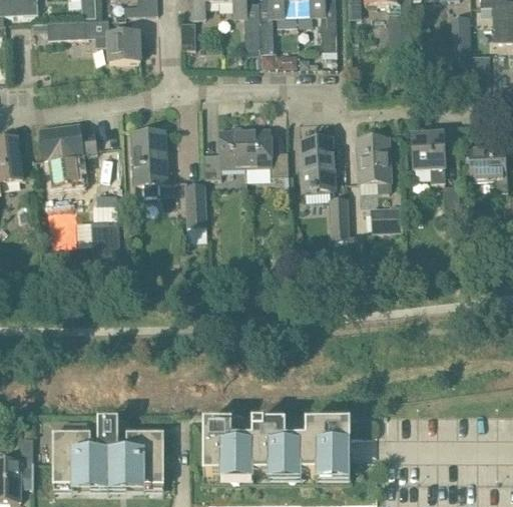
[(0,0),(0,14),(39,13),(38,0),(0,0)]
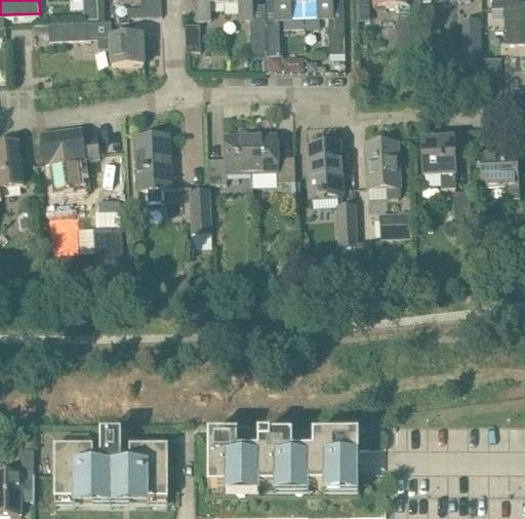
[(83,0),(84,17),(98,16),(97,0),(83,0)]
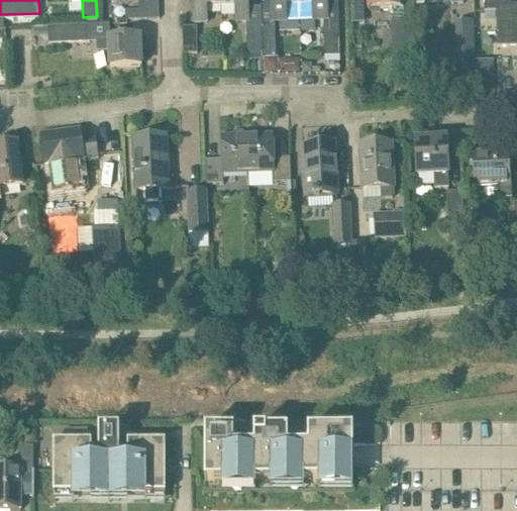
[(139,0),(139,5),(139,14),(160,13),(159,0),(139,0)]
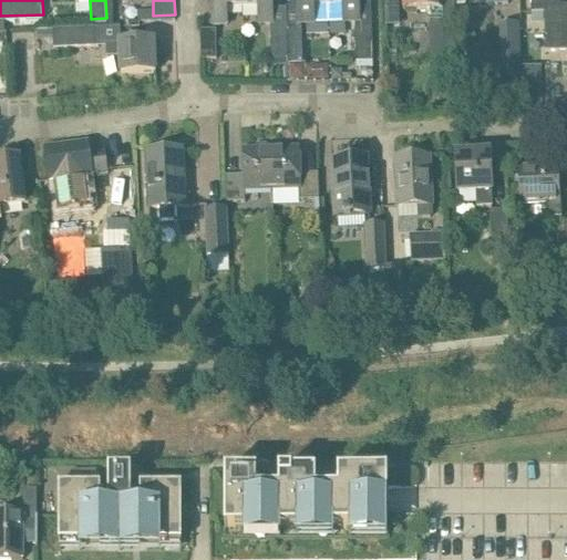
[(226,2),(241,2),(241,0),(212,0),(213,21),(226,20),(226,2)]
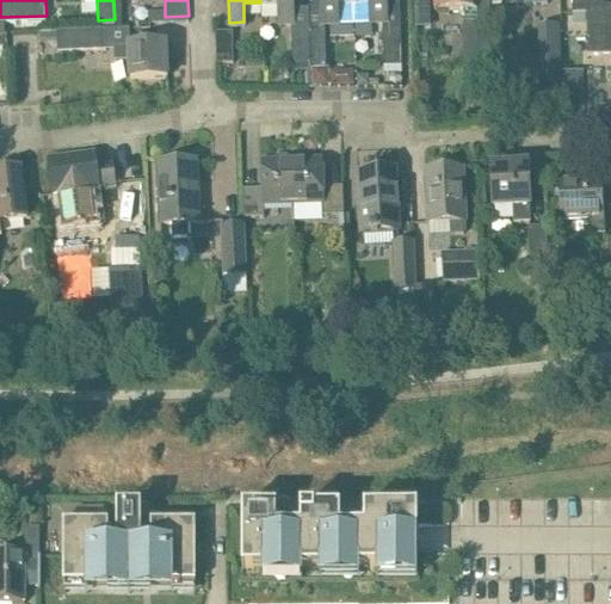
[(260,0),(260,2),(278,2),(278,20),(295,20),(294,0),(260,0)]
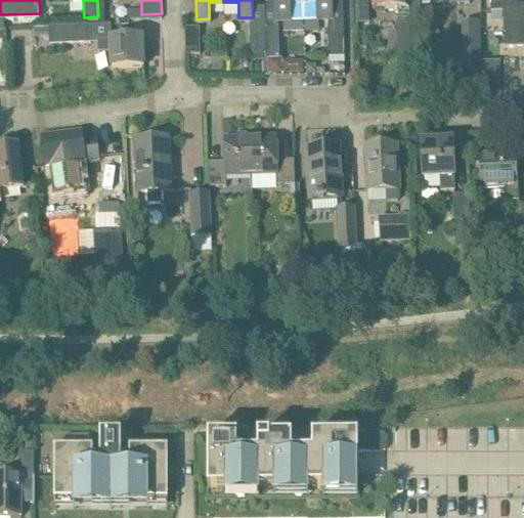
[(304,17),(304,0),(276,0),(277,17),(291,17),(304,17)]
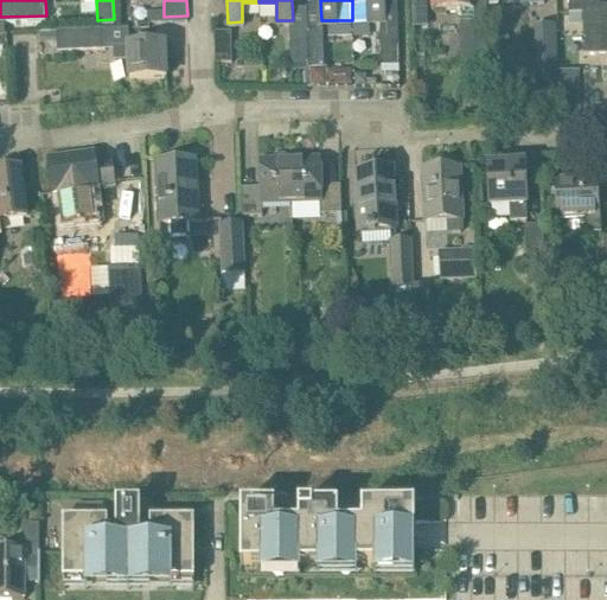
[(352,0),(352,20),(385,19),(384,0),(352,0)]
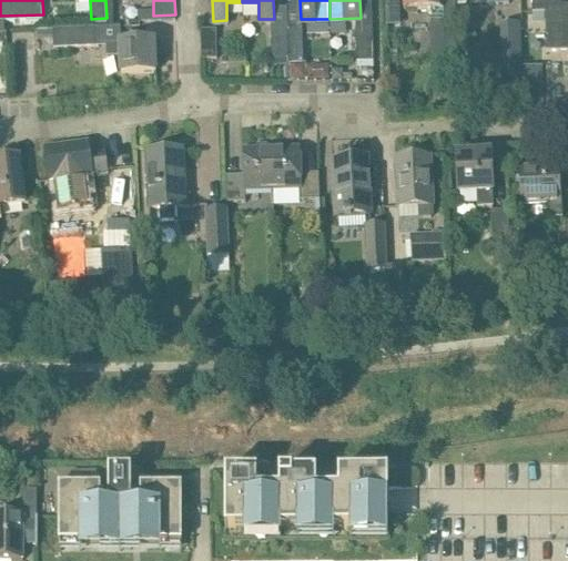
[(386,0),(387,17),(401,17),(399,0),(386,0)]
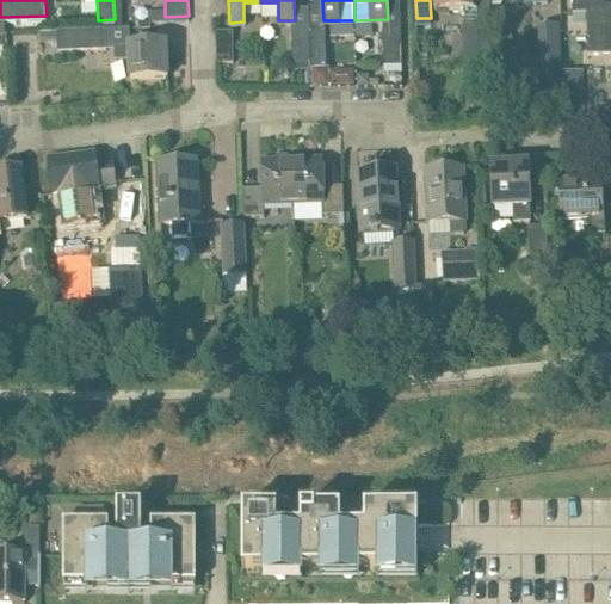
[(436,0),(436,6),(462,6),(463,25),(469,25),(479,25),(489,24),(489,0),(436,0)]
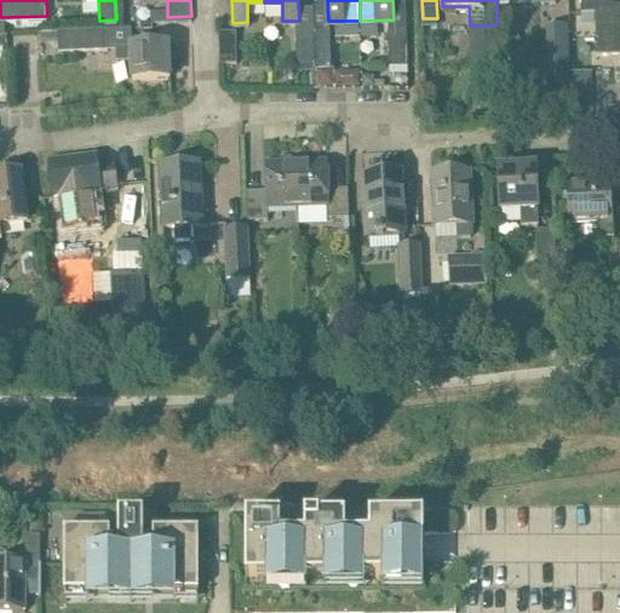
[(579,0),(580,9),(595,7),(596,51),(619,50),(619,0),(613,0),(579,0)]
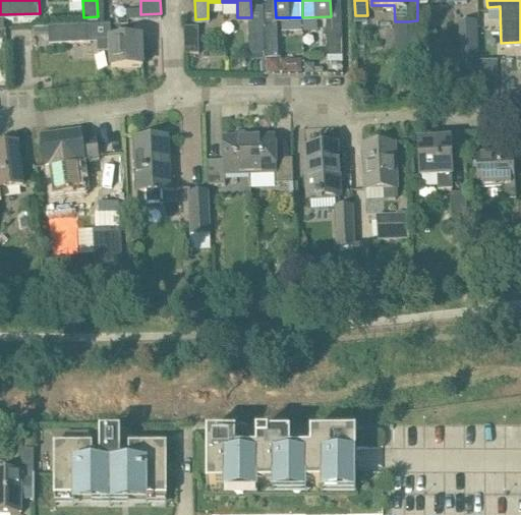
[(477,17),(460,18),(461,63),(478,62),(477,17)]
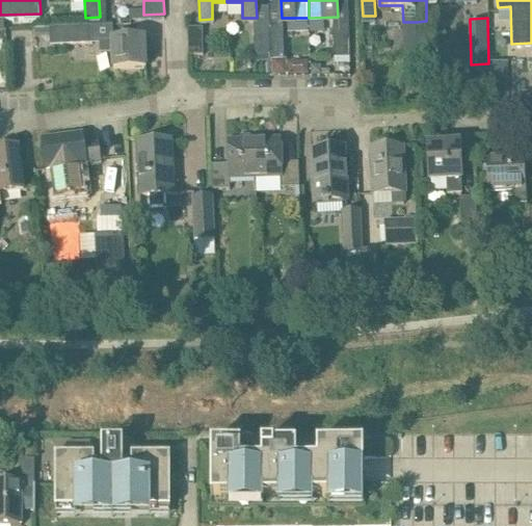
[(333,21),(334,52),(350,52),(349,21),(333,21)]
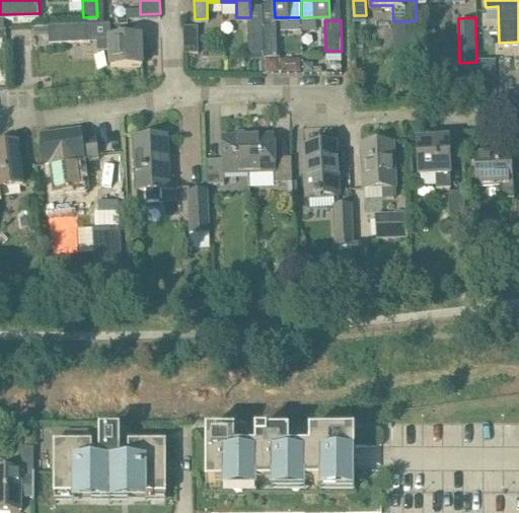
[(406,21),(398,21),(399,58),(417,57),(416,20),(406,21)]
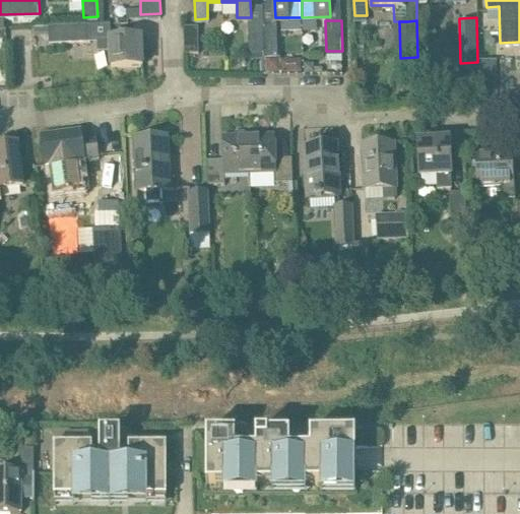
[(85,21),(34,23),(34,24),(35,29),(48,29),(49,40),(89,39),(89,21),(85,21)]
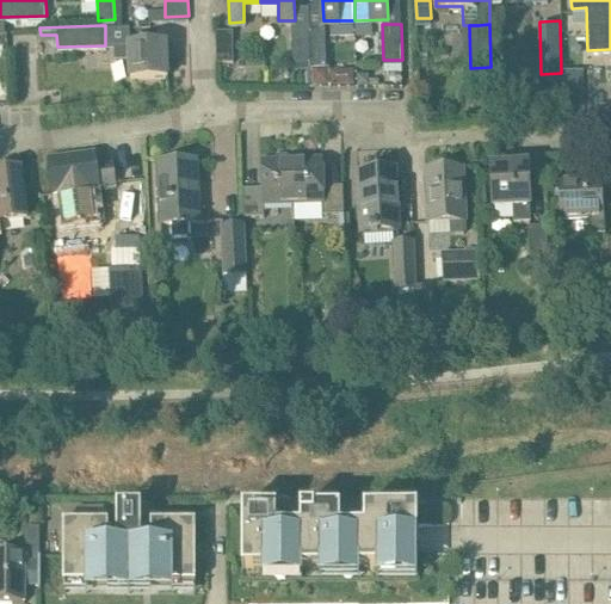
[(233,26),(215,26),(216,59),(234,57),(233,26)]
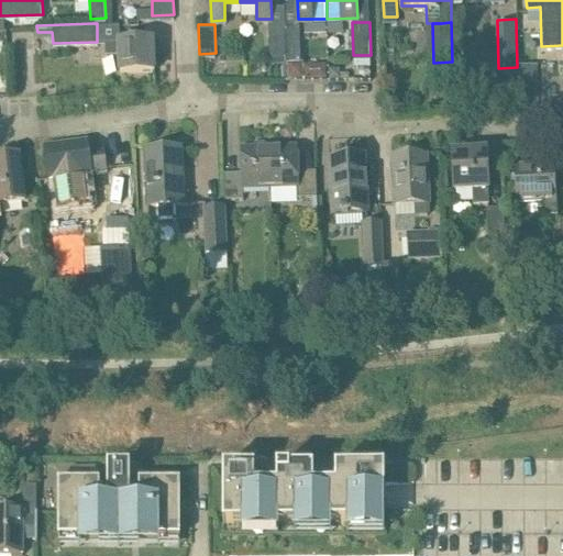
[(274,58),(286,58),(285,24),(271,24),(268,25),(269,54),(269,58),(274,58)]
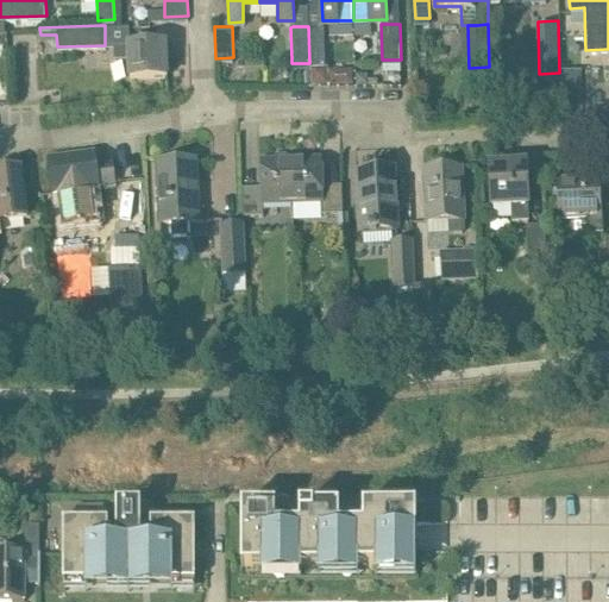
[(311,63),(325,63),(325,26),(308,26),(309,63),(311,63)]
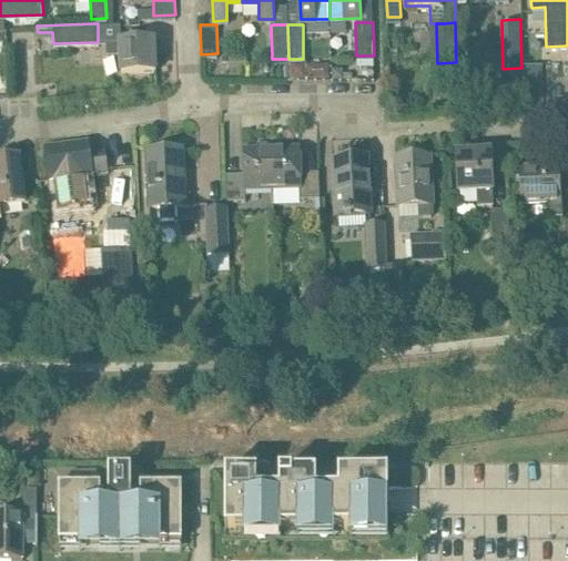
[(108,53),(121,52),(122,69),(156,67),(154,37),(107,40),(108,53)]
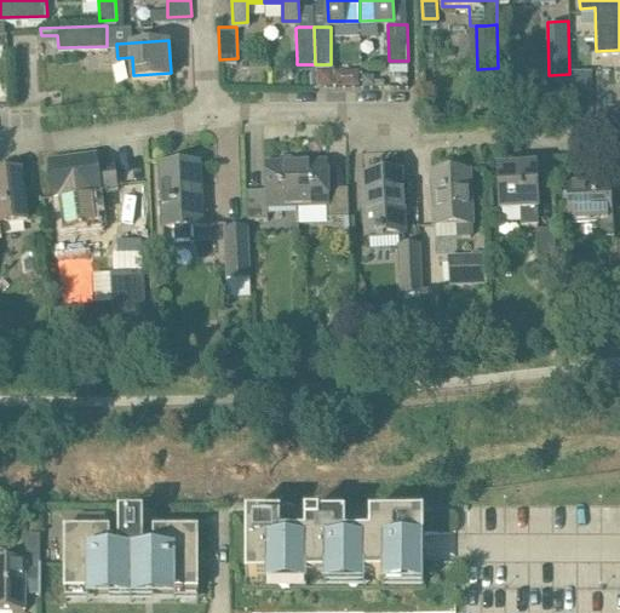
[(316,82),(336,81),(334,68),(331,64),(316,64),(315,64),(316,82)]
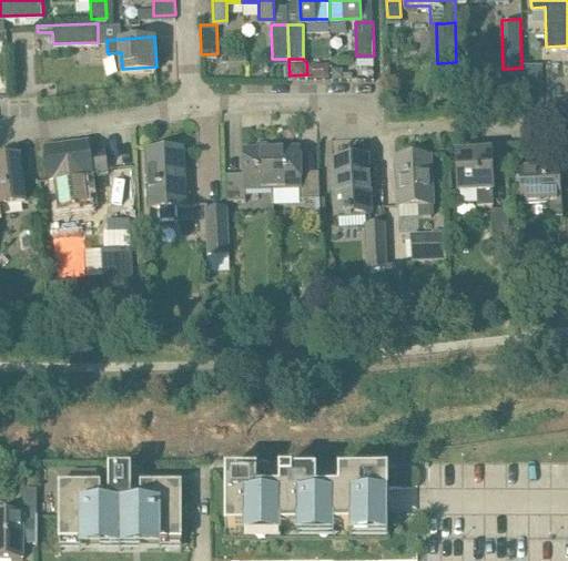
[(523,61),(524,101),(543,101),(541,60),(523,61)]
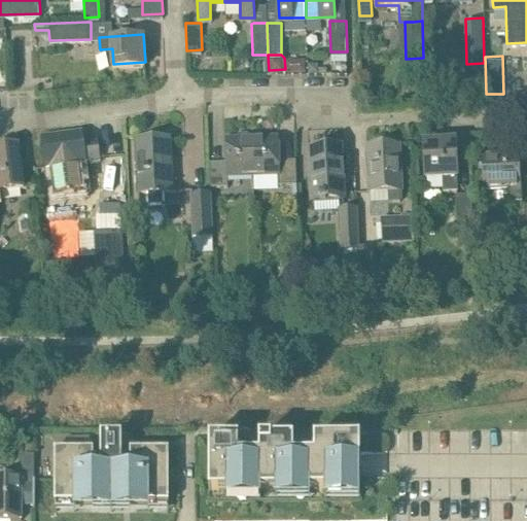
[(308,60),(308,69),(318,69),(318,60),(308,60)]
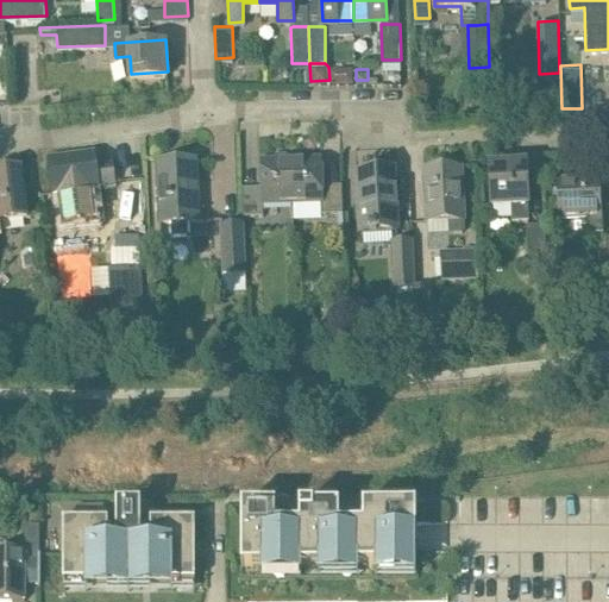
[(48,155),(52,190),(117,183),(113,158),(98,161),(96,149),(48,155)]
